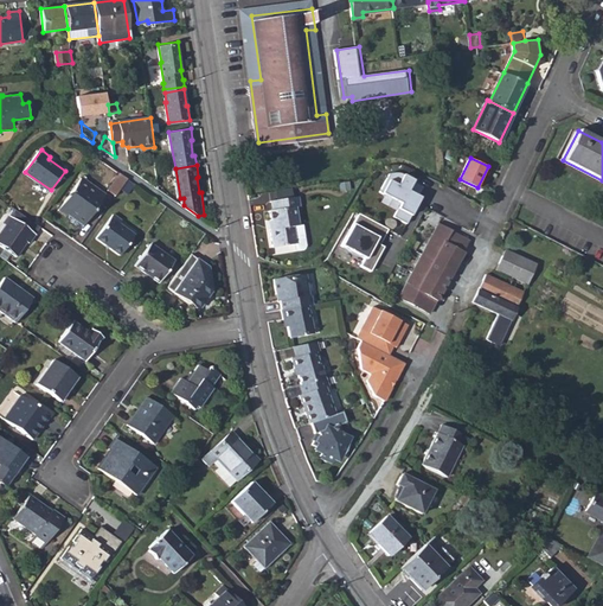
[(109,189),(119,193),(123,187),(129,178),(121,172),(109,189)]
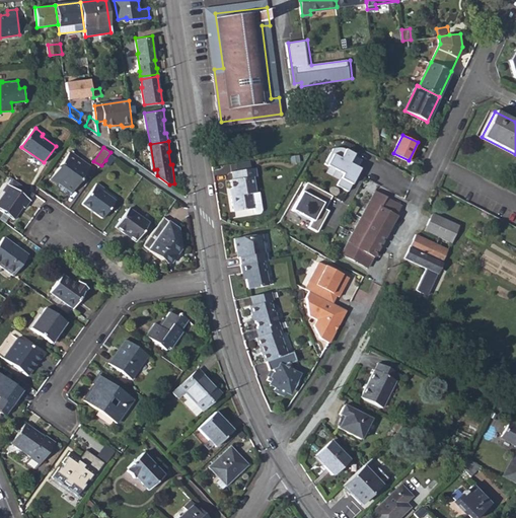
[(338,185),(350,191),(361,167),(352,163),(357,154),(344,147),(340,147),(335,147),(326,163),(345,172),(338,185)]
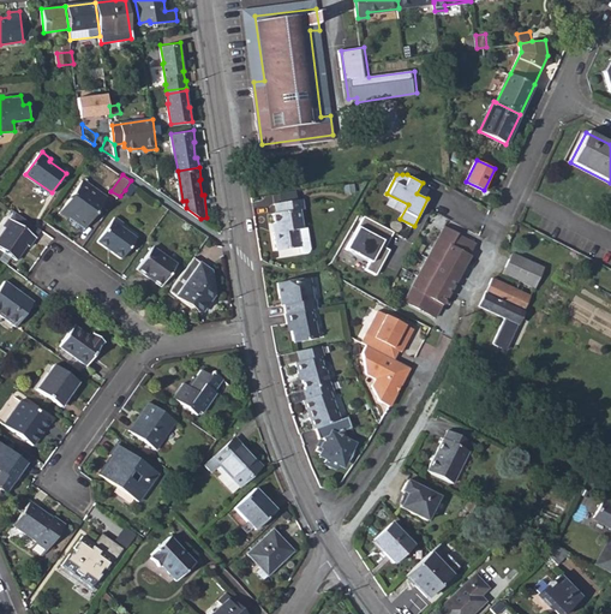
[(108,198),(83,180),(61,210),(71,218),(73,214),(89,225),(108,198)]
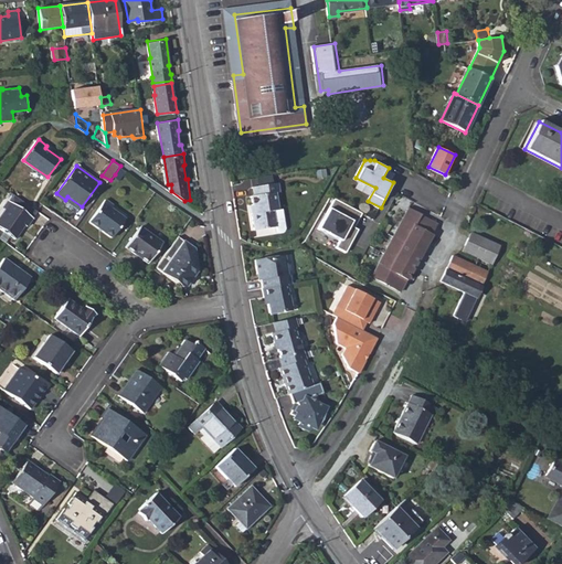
[(115,174),(122,179),(127,170),(120,166),(115,174)]
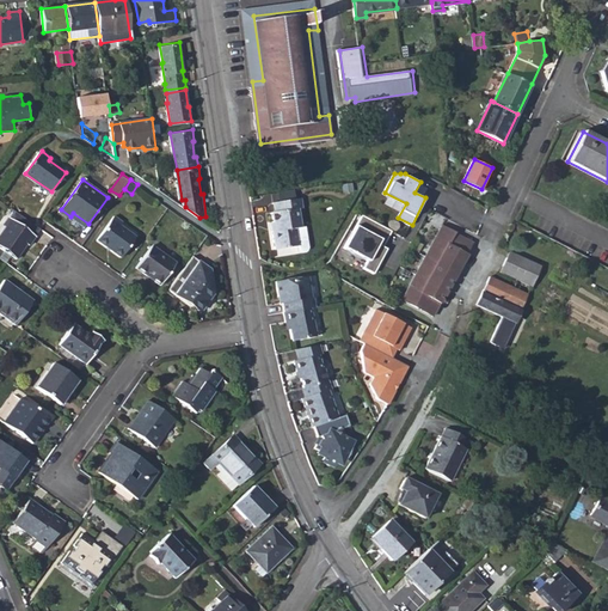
[(281,191),(282,201),(296,199),(295,189),(281,191)]
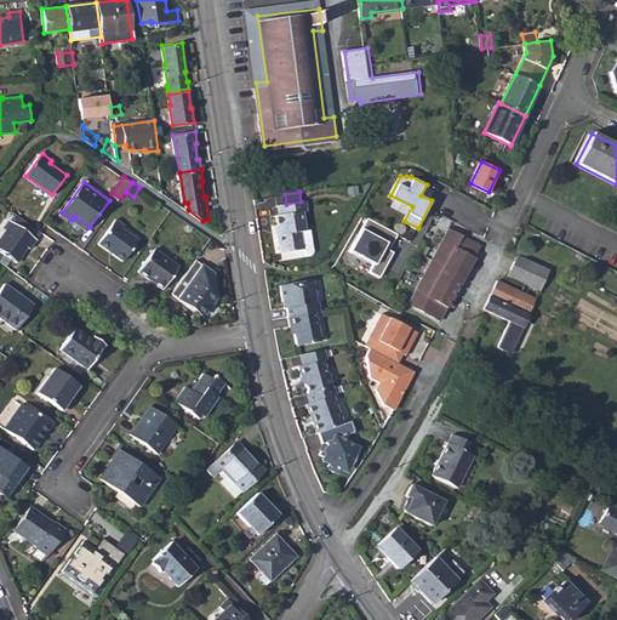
[(281,252),(306,249),(303,231),(308,231),(304,211),(309,210),(307,200),(301,202),(286,204),(279,205),(280,214),(278,215),(279,226),(278,226),(281,252)]
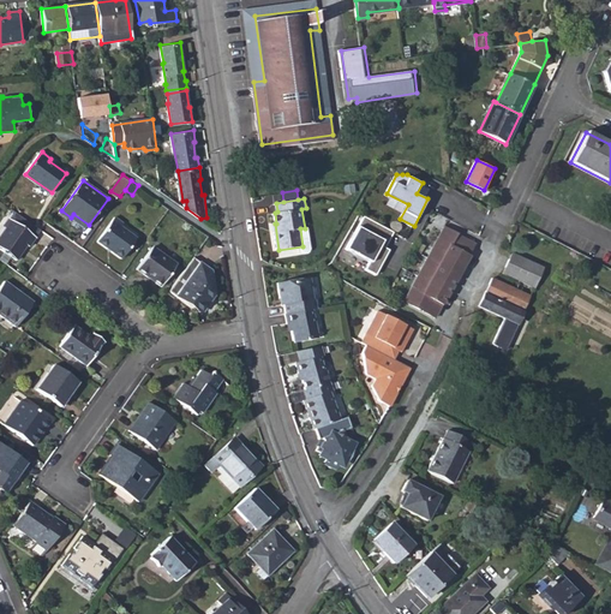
[(31,246),(43,230),(17,210),(12,219),(11,218),(4,226),(7,228),(0,239),(0,246),(18,260),(29,244),(31,246)]
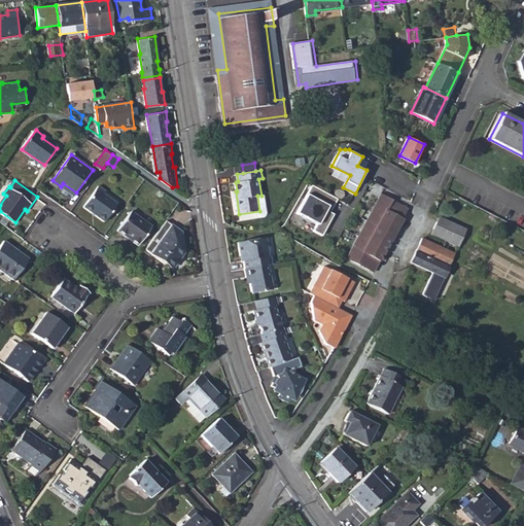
[(100,185),(85,206),(106,220),(118,204),(105,195),(107,190),(100,185)]
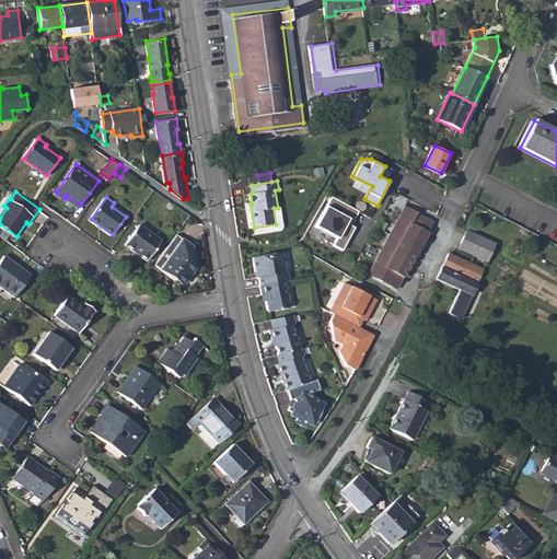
[(333,197),(317,226),(339,237),(335,245),(345,249),(357,228),(349,223),(351,219),(355,221),(360,211),(333,197)]
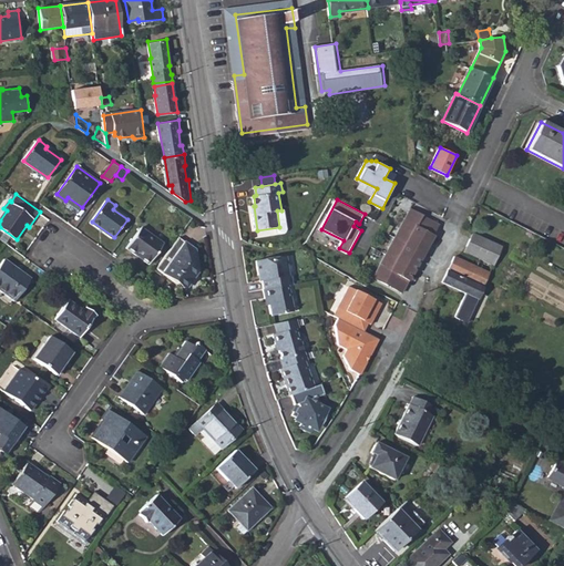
[(441,224),(412,208),(392,245),(389,254),(376,277),(403,292),(441,224)]
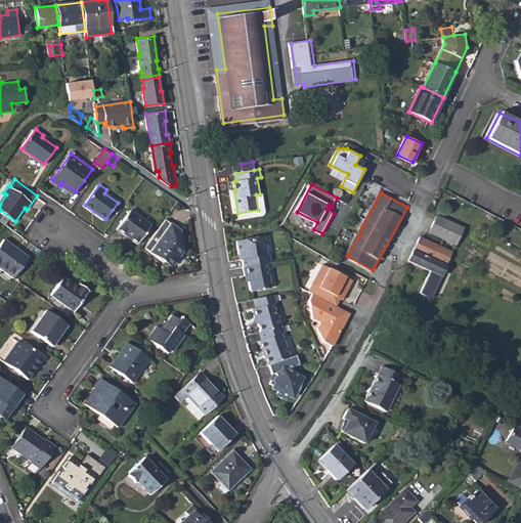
[(258,210),(259,215),(264,214),(266,211),(263,193),(260,194),(256,194),(258,210)]
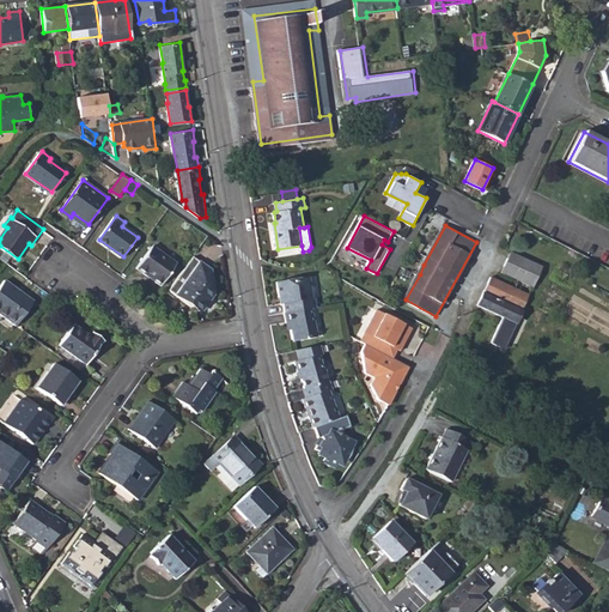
[(154,246),(139,267),(163,284),(177,262),(154,246)]
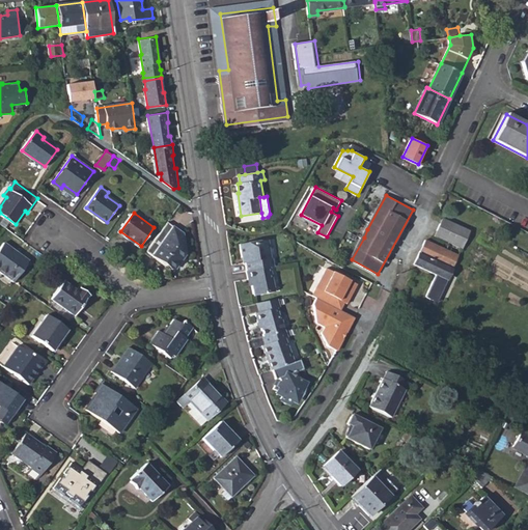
[(445,218),(437,235),(464,248),(471,230),(445,218)]
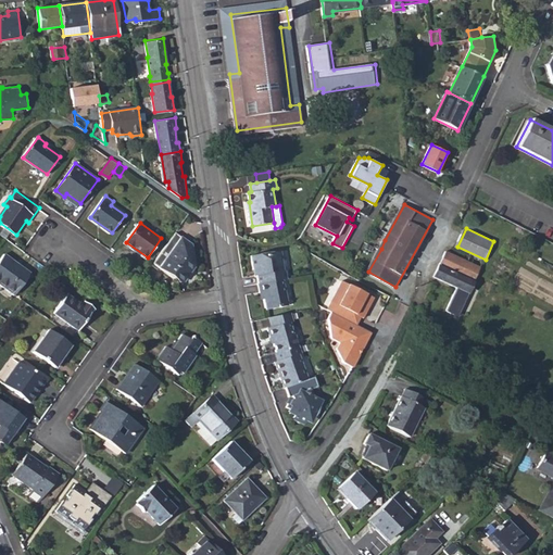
[(176,232),(155,263),(183,281),(186,281),(198,264),(193,244),(176,232)]
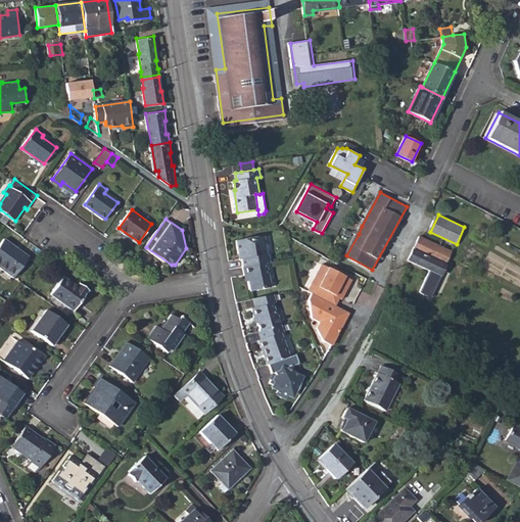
[(244,267),(260,264),(269,263),(272,263),(270,250),(268,251),(265,235),(257,235),(256,240),(253,241),(253,239),(250,240),(250,241),(247,242),(245,238),(237,239),(240,258),(243,257),(244,267)]
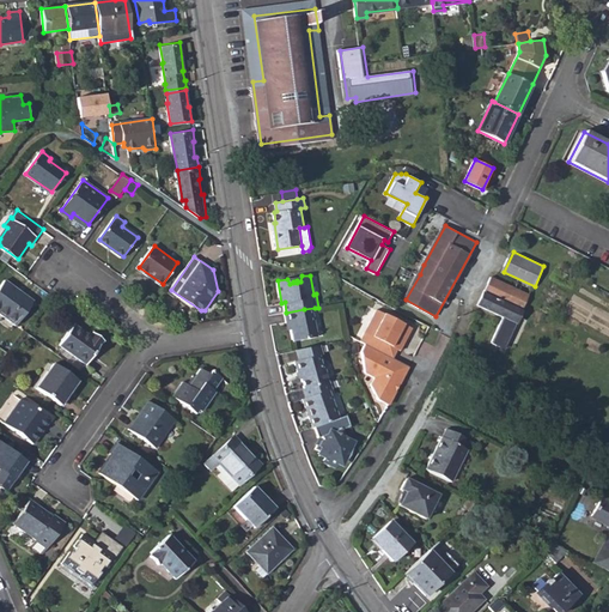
[(505,347),(530,295),(492,276),(479,304),(504,316),(493,341),(505,347)]
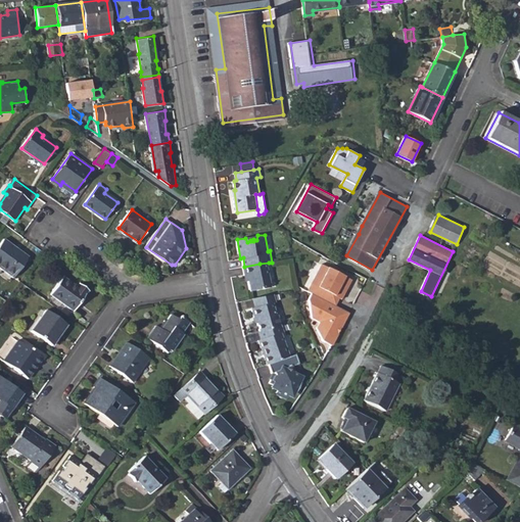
[(5,239),(0,246),(0,267),(15,278),(30,257),(5,239)]
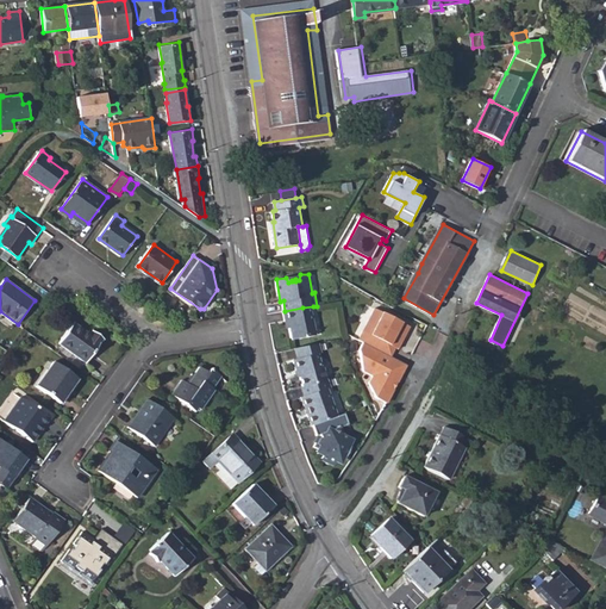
[(318,335),(313,306),(303,308),(285,311),(286,321),(289,319),(291,325),(293,340),(318,335)]
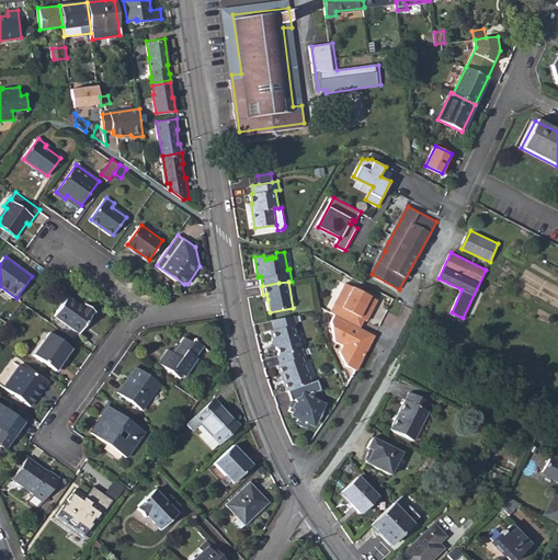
[(336,315),(361,328),(365,319),(367,320),(373,312),(369,310),(372,307),(374,308),(378,299),(346,283),(339,297),(341,299),(339,305),(336,304),(331,312),(336,315)]
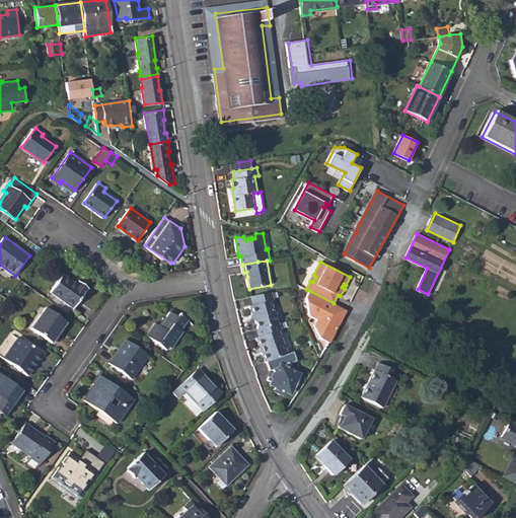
[(65,275),(52,292),(74,308),(89,288),(80,282),(79,284),(65,275)]
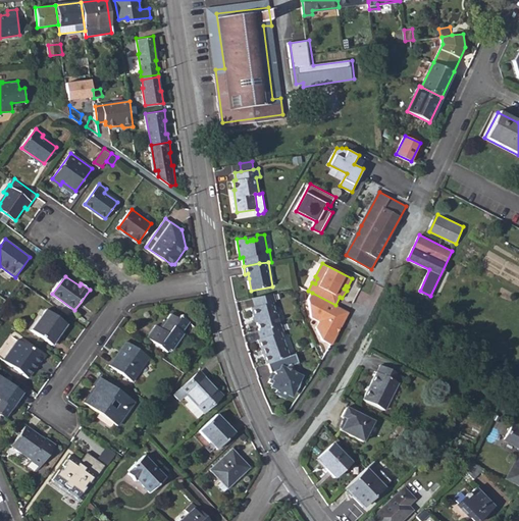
[(335,305),(312,293),(309,299),(313,317),(320,321),(317,327),(323,340),(332,344),(340,330),(343,325),(341,324),(344,318),(346,319),(350,312),(335,305)]
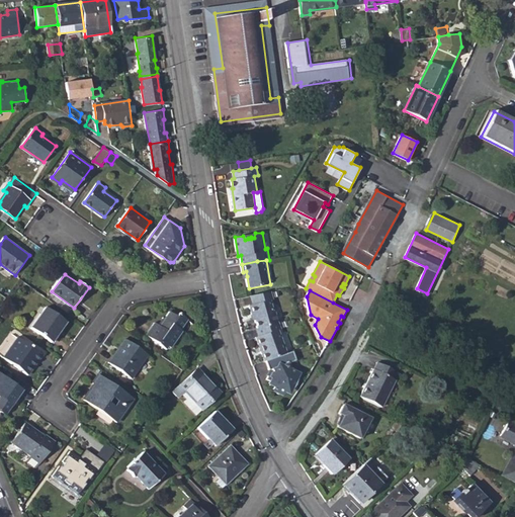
[(255,313),(258,328),(280,322),(279,320),(277,311),(274,310),(272,299),(275,298),(273,291),(252,295),(253,304),(250,305),(252,314),(255,313)]
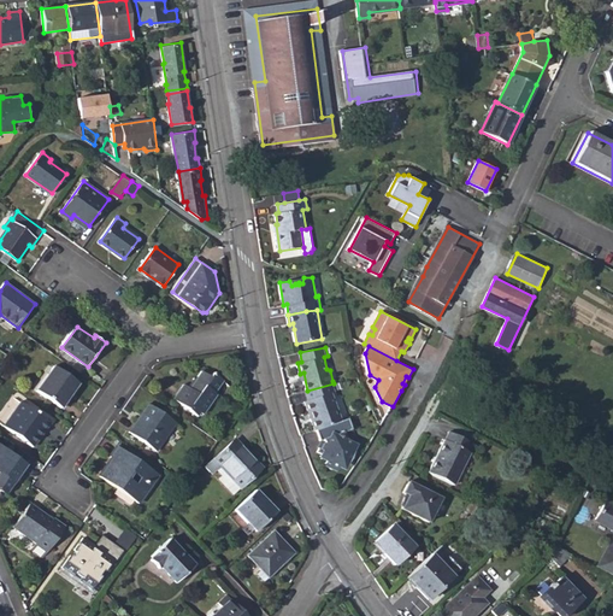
[(56,367),(39,391),(63,408),(80,383),(56,367)]
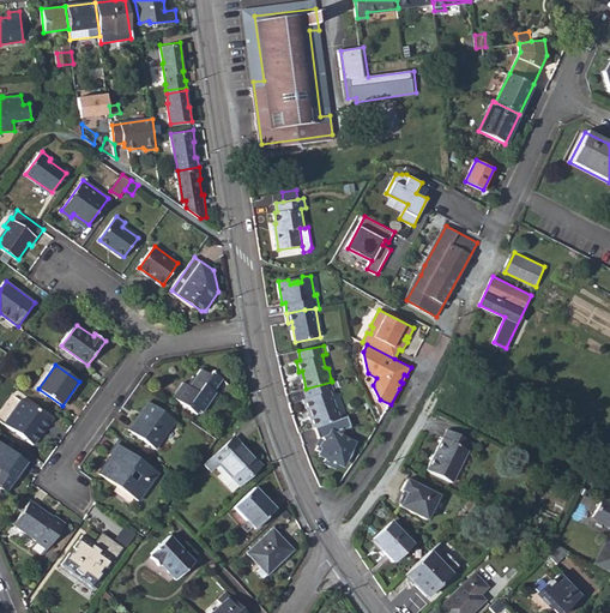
[(186,382),(176,396),(200,413),(203,409),(205,410),(218,391),(216,390),(224,378),(213,370),(211,373),(204,368),(192,385),(186,382)]
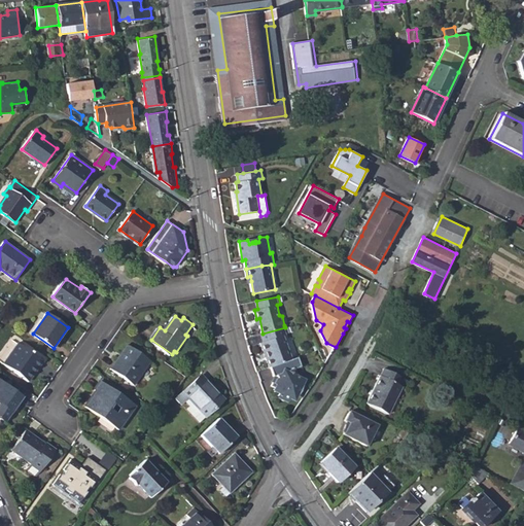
[(263,342),(271,367),(272,366),(292,359),(285,337),(288,336),(285,327),(263,334),(265,341),(263,342)]
